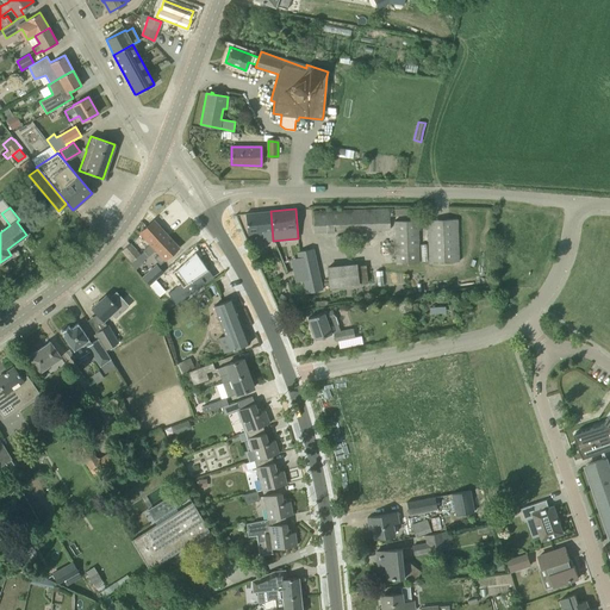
[(315,232),(378,230),(390,230),(390,216),(393,216),(393,209),(313,211),(315,232)]
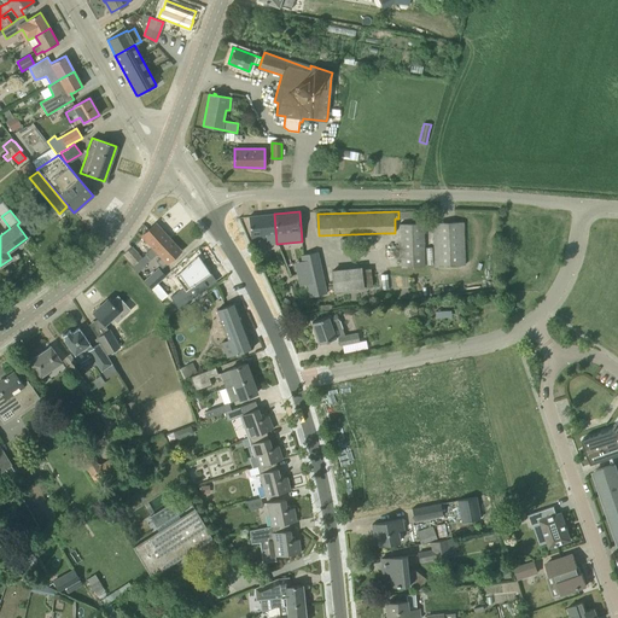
[(274,214),(249,216),(251,238),(266,235),(267,245),(277,244),(274,214)]
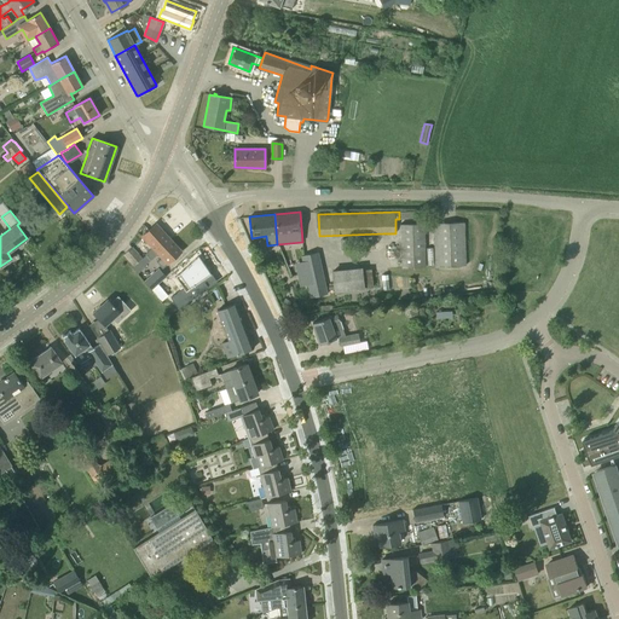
[(152,248),(158,242),(162,247),(171,239),(156,223),(142,236),(152,248)]
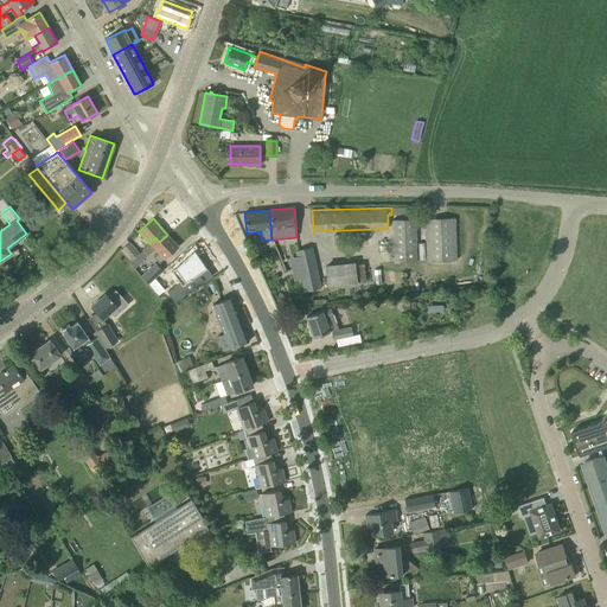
[(455,261),(455,230),(454,218),(426,218),(427,262),(455,261)]
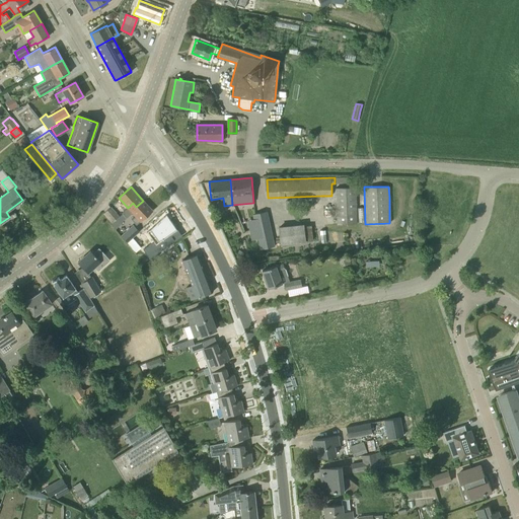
[(356,224),(356,198),(355,188),(336,188),(337,224),(356,224)]
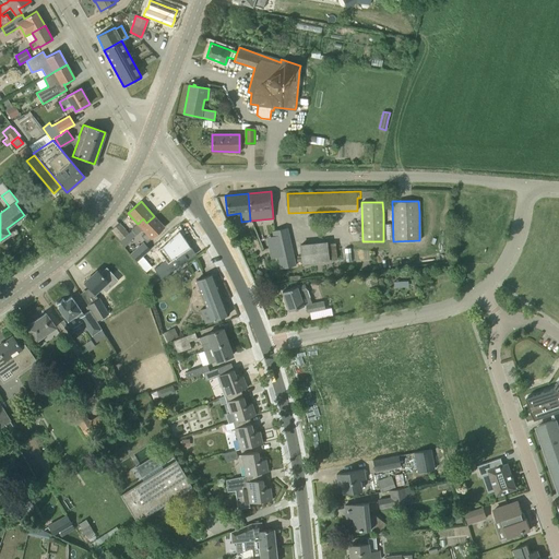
[(138,224),(131,229),(137,236),(143,229),(145,233),(142,237),(146,242),(164,227),(154,216),(146,223),(143,218),(138,224)]
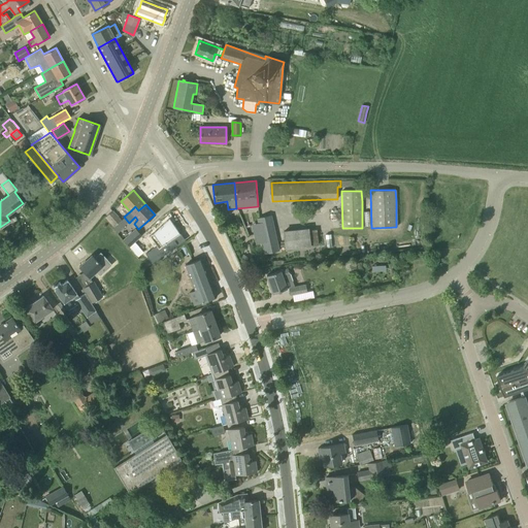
[(299,204),(291,204),(291,213),(299,212),(299,204)]
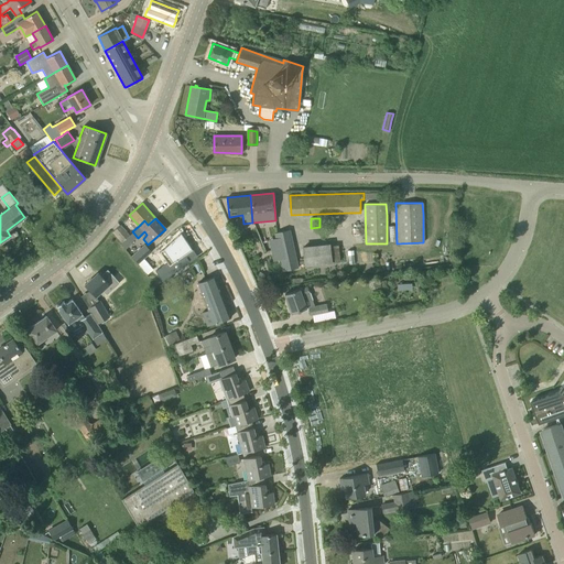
[(122,242),(130,235),(120,225),(112,232),(122,242)]
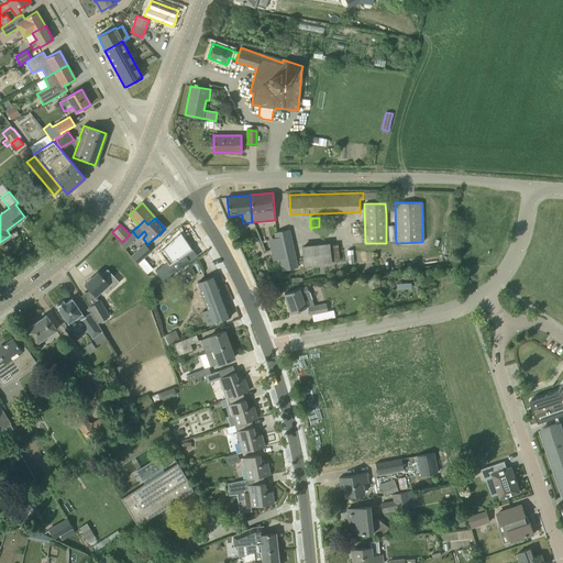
[(273,231),(282,269),(297,265),(288,228),(273,231)]
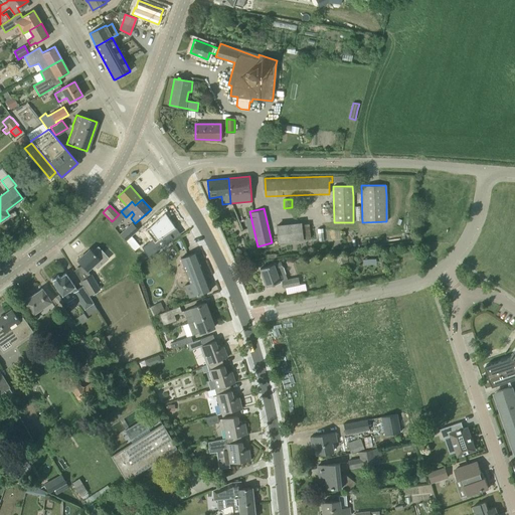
[(152,240),(142,247),(148,256),(172,240),(167,234),(175,228),(165,212),(146,230),(152,240)]
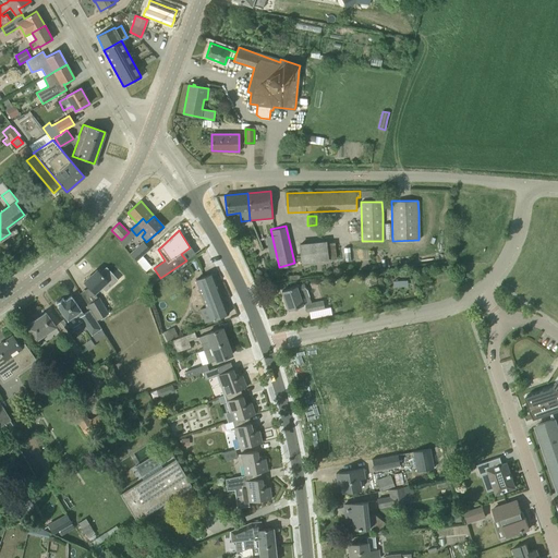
[(125,235),(119,242),(124,246),(130,241),(125,235)]
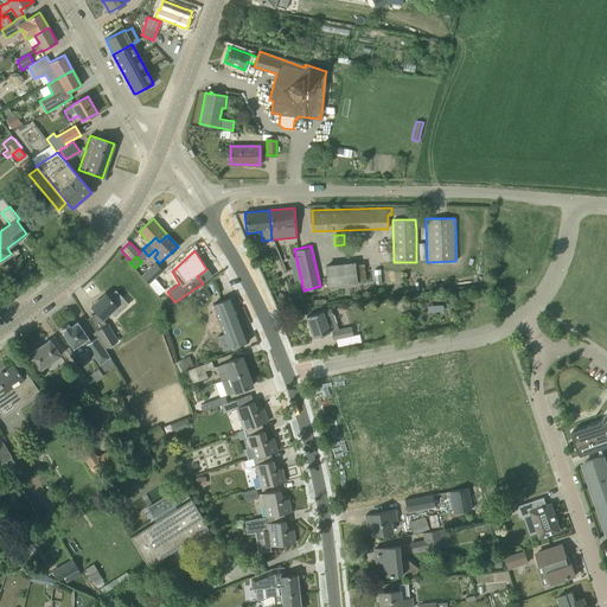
[(355,262),(325,266),(327,287),(357,283),(366,282),(364,263),(356,264),(355,262)]
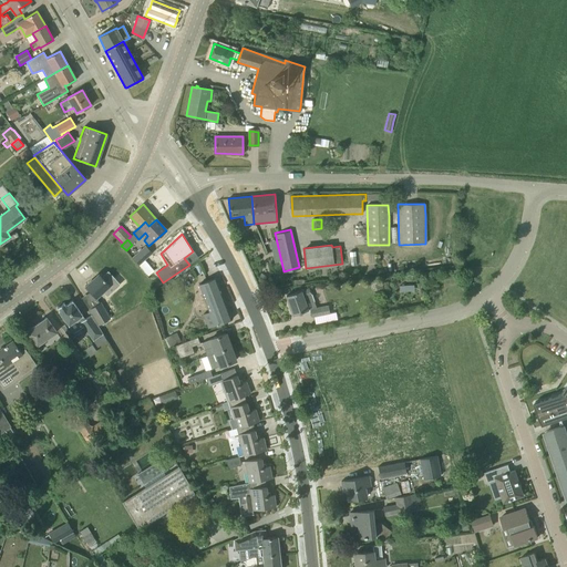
[(145,246),(132,258),(138,266),(152,254),(145,246)]
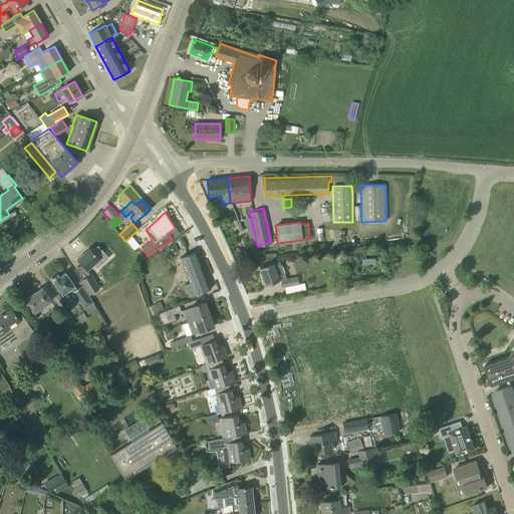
[(99,259),(89,248),(77,260),(86,270),(93,264),(97,269),(103,264),(98,259),(99,259)]
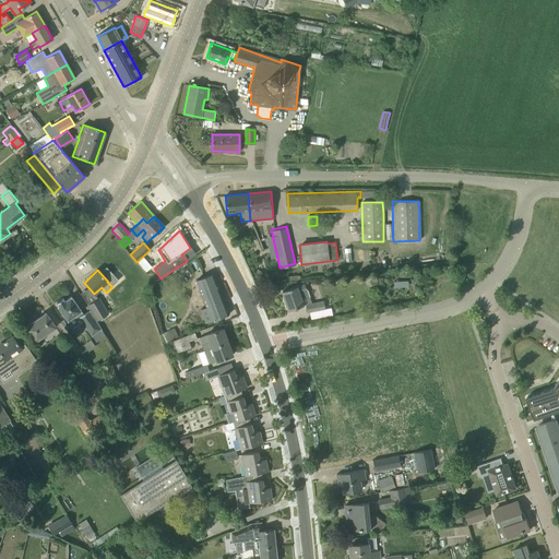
[(205,323),(218,319),(228,314),(213,274),(195,281),(206,308),(200,310),(205,323)]
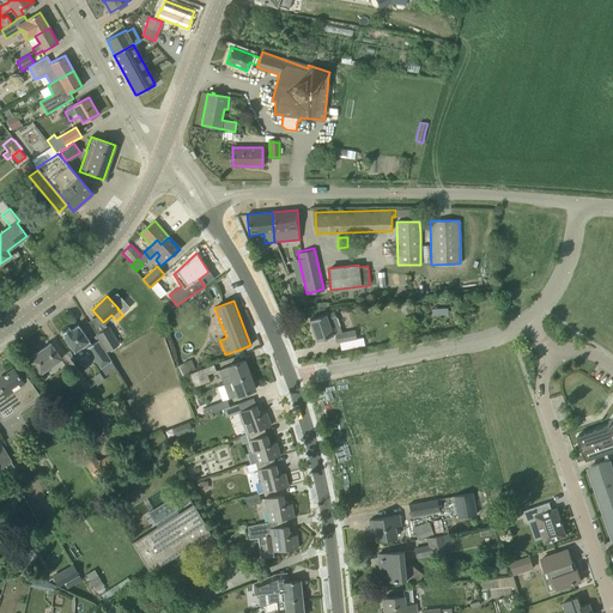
[(153,315),(143,310),(138,322),(149,326),(153,315)]
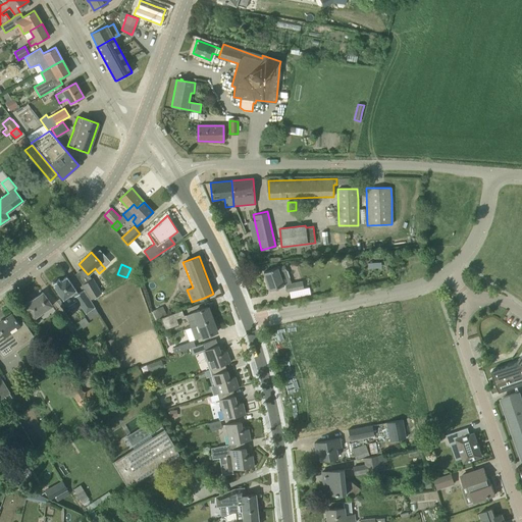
[(304,289),(302,281),(291,283),(284,265),(276,268),(263,272),(270,291),(283,285),(285,285),(286,292),(304,289)]
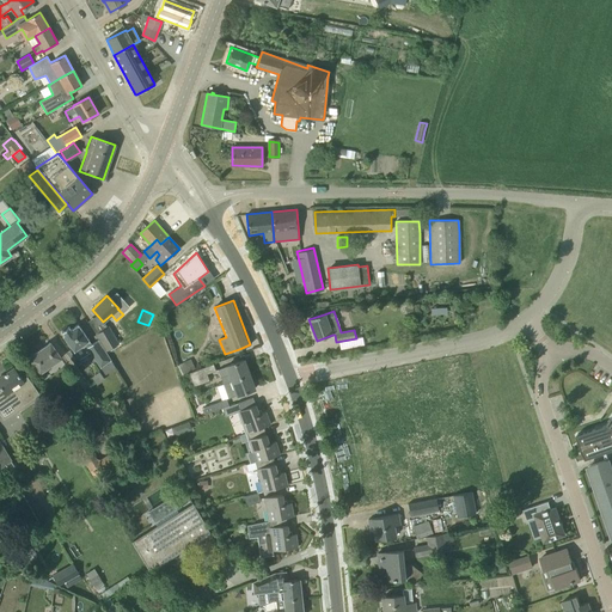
[(69,326),(61,331),(62,332),(63,334),(62,335),(69,346),(74,352),(79,360),(90,353),(101,368),(105,375),(116,368),(111,361),(106,352),(98,340),(91,344),(89,341),(90,341),(78,324),(71,330),(69,328),(69,326)]
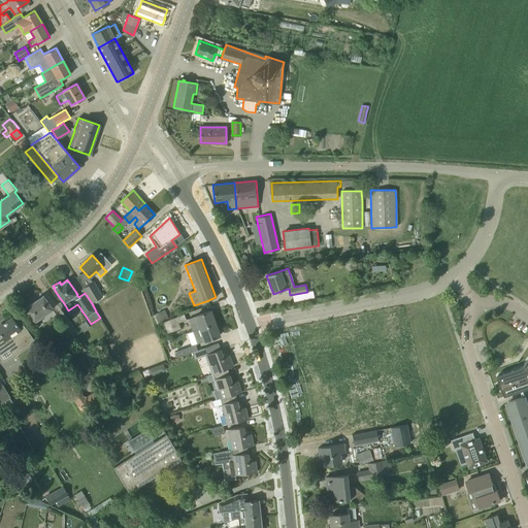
[(102,297),(94,282),(83,288),(92,303),(102,297)]
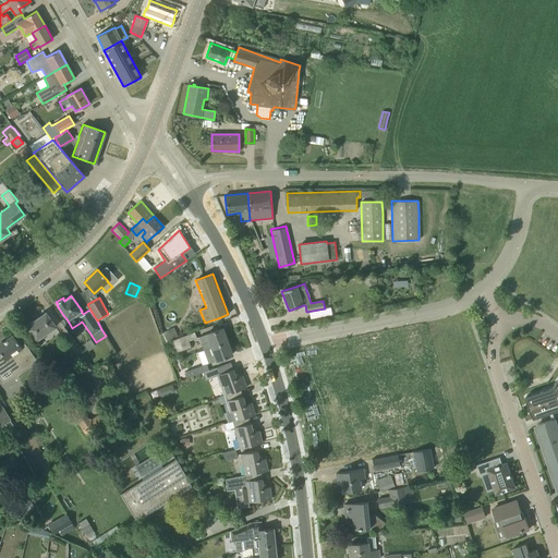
[(56,327),(46,313),(26,326),(36,340),(56,327)]
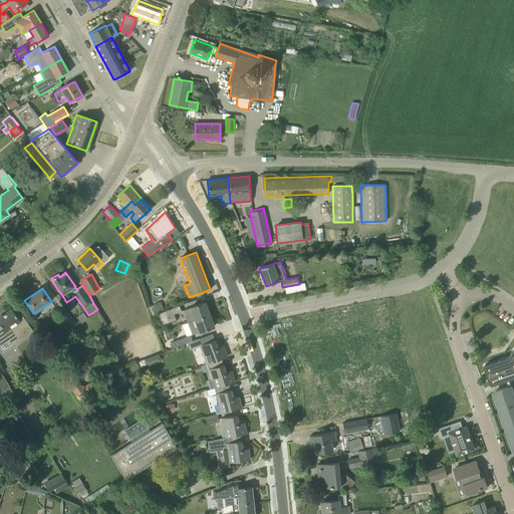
[(153,315),(164,309),(160,301),(149,307),(153,315)]
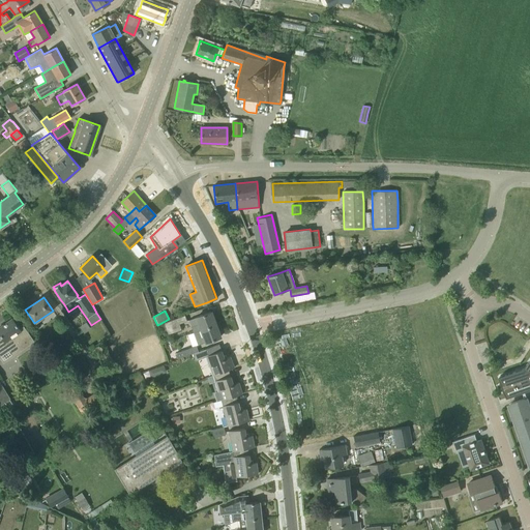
[(194,332),(215,324),(211,312),(196,317),(188,320),(194,332)]
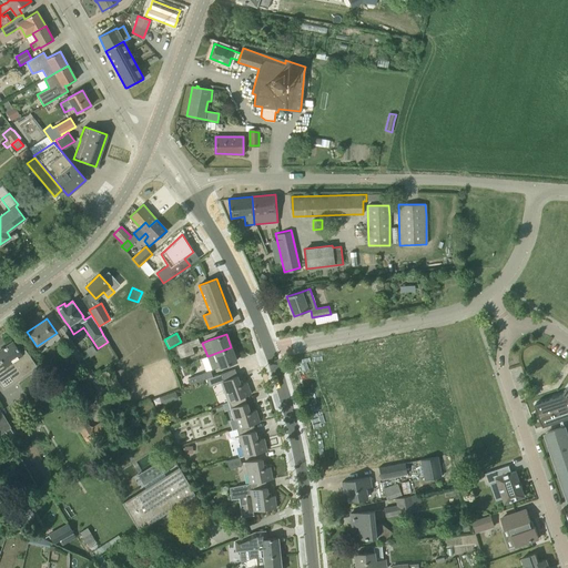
[(201,344),(199,337),(175,346),(180,358),(194,354),(192,347),(201,344)]
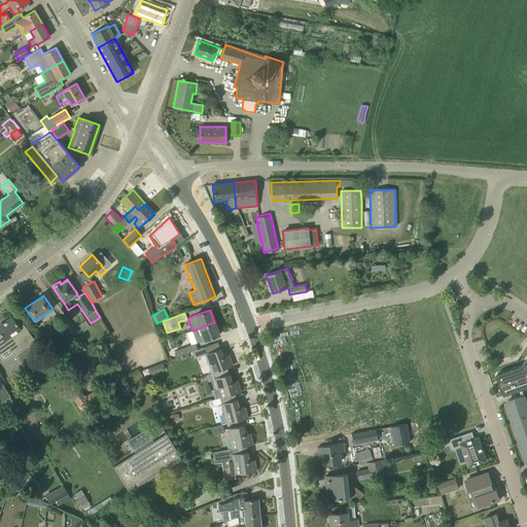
[(0,334),(0,335),(0,334),(0,351),(20,337),(26,345),(34,340),(24,324),(19,327),(11,317),(0,325),(0,334)]
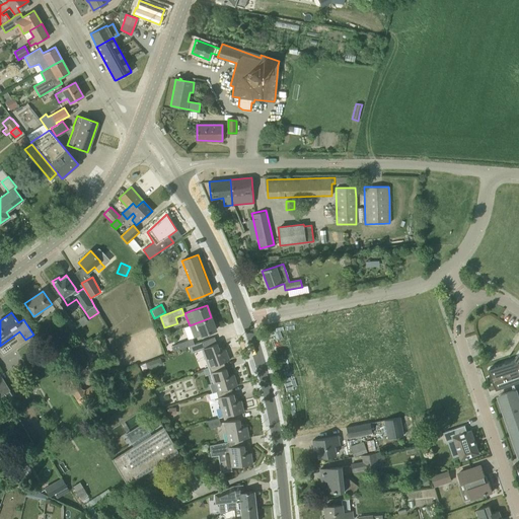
[(216,329),(211,317),(190,325),(194,338),(201,335),(201,336),(216,329)]
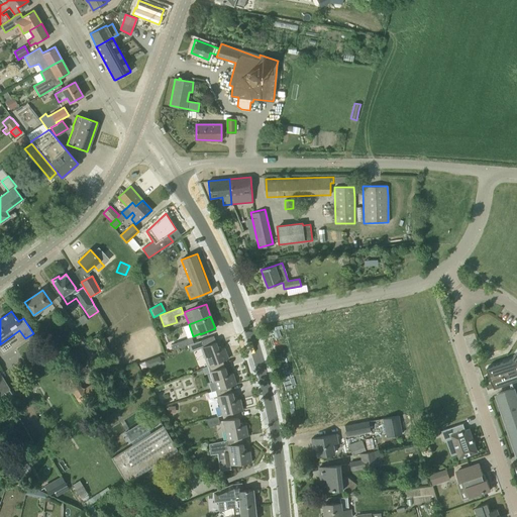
[(208,366),(222,360),(228,358),(224,347),(218,349),(213,335),(199,341),(193,343),(193,342),(188,345),(190,352),(202,347),(208,366)]
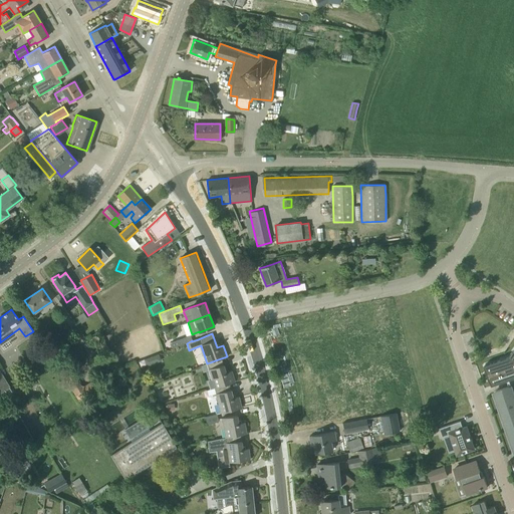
[(187,343),(192,340),(190,335),(171,342),(173,348),(187,343)]
